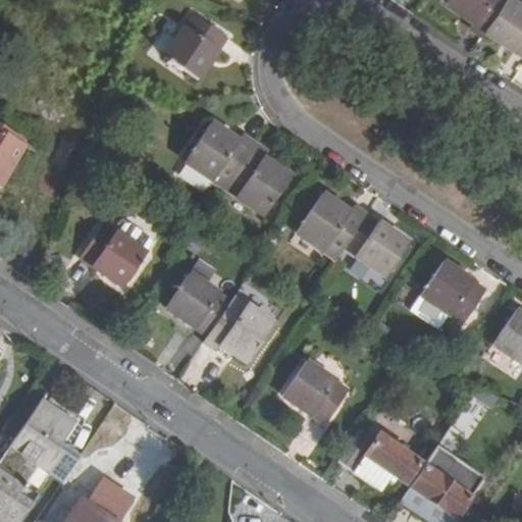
[(521,4),(515,0),(448,0),(447,3),(473,20),(468,27),(481,36),(485,30),(521,54),(521,4)]
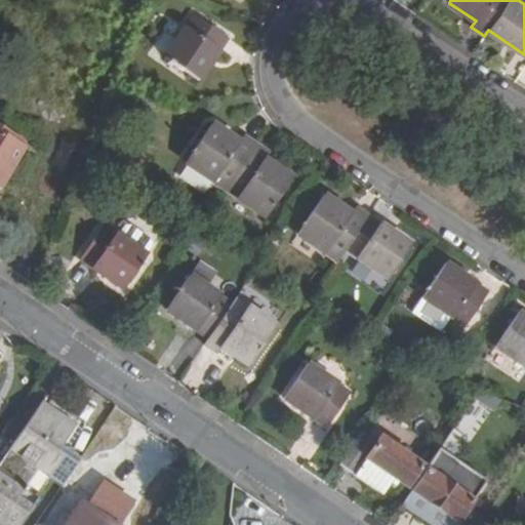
[(194,15),(167,56),(199,79),(219,52),(225,55),(234,43),(194,15)]
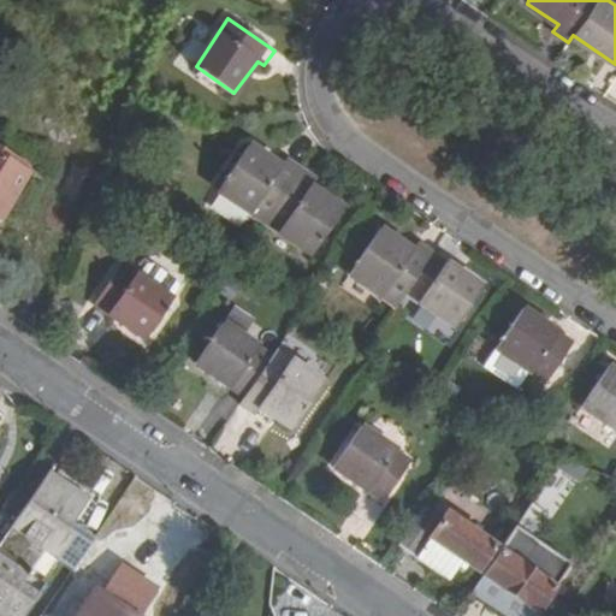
[(203,23),(181,51),(191,60),(215,33),(203,23)]
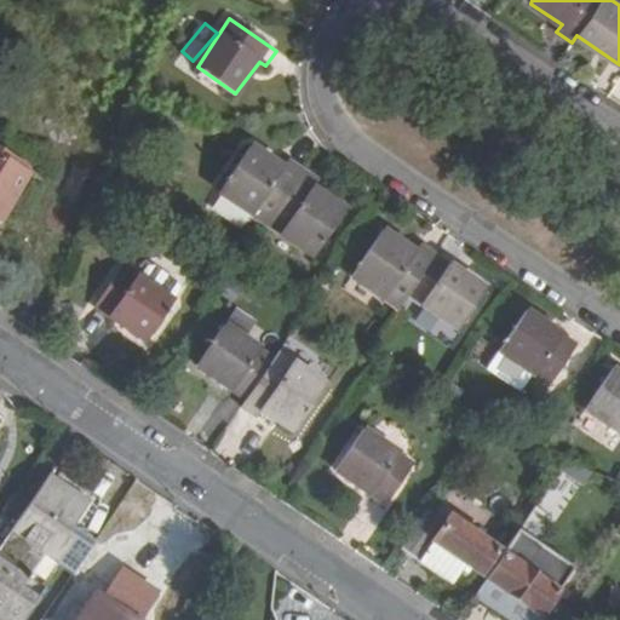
[(283,171),(253,150),(222,196),(311,258),(343,212),(311,191),(317,183),(290,164),(283,171)]
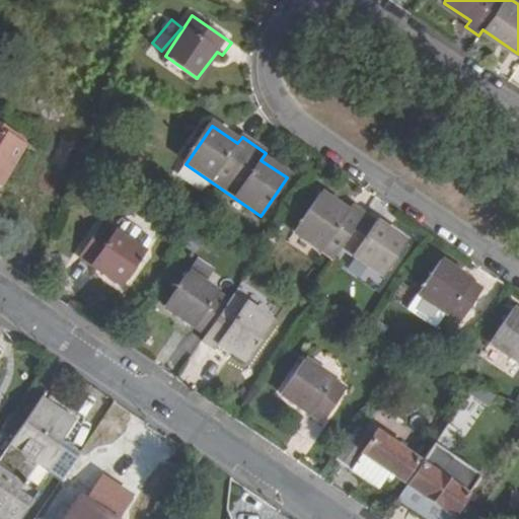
[(0,186),(1,187),(25,149),(21,147),(25,142),(3,128),(0,132),(0,186)]
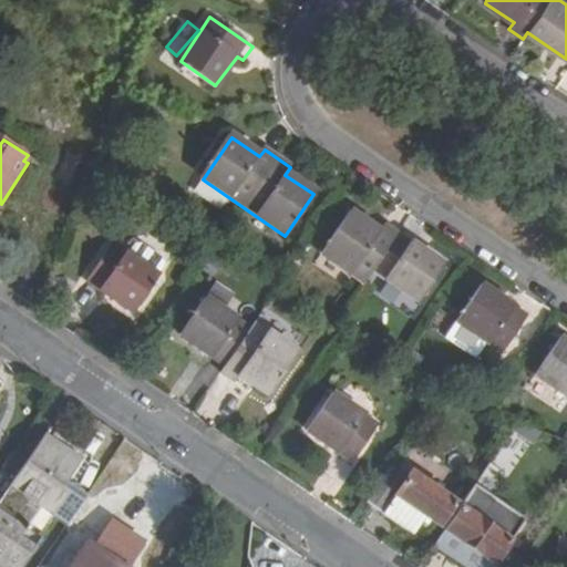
[(350,212),(325,248),(413,309),(442,267),(398,236),(393,241),(350,212)]
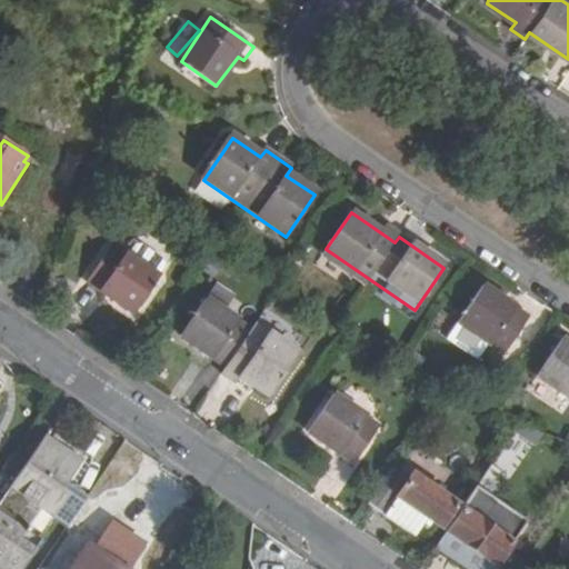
[(97,271),(72,307),(117,338),(142,302),(97,271)]
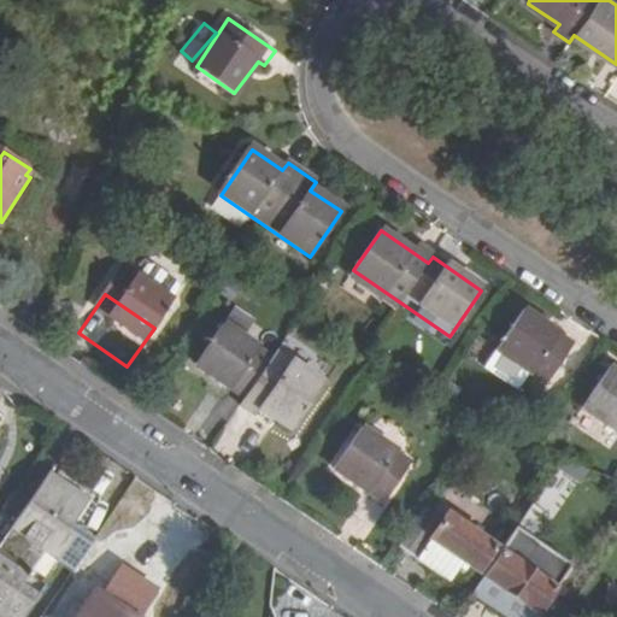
[(544,387),(571,346),(521,311),(493,351),(544,387)]
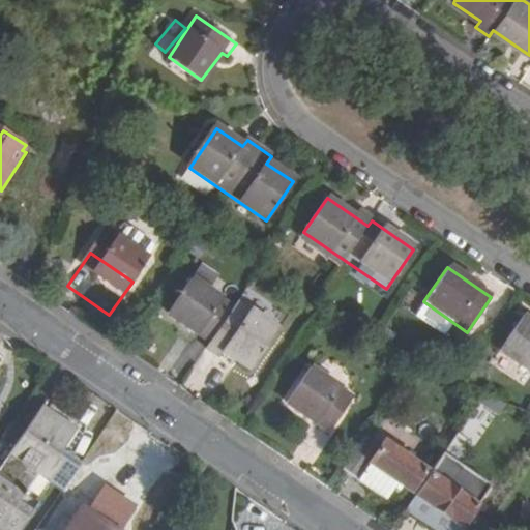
[(182,299),(156,339),(183,357),(180,362),(205,380),(209,375),(236,393),(263,354),(182,299)]
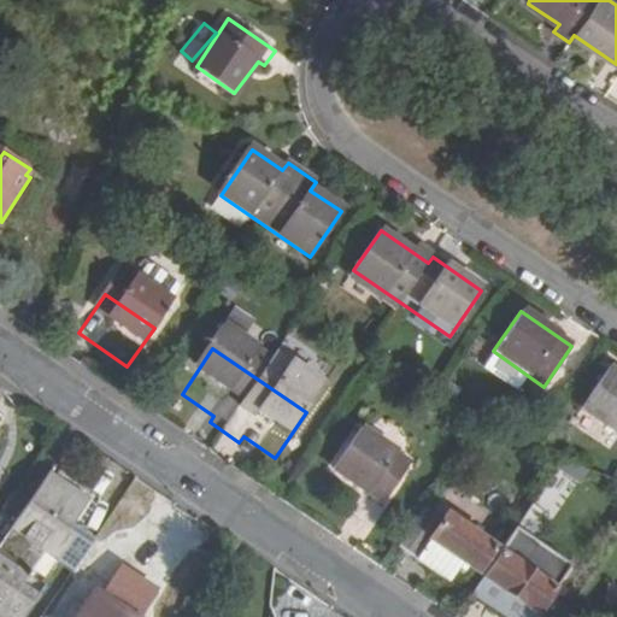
[(616,377),(606,370),(577,411),(616,438),(616,377)]
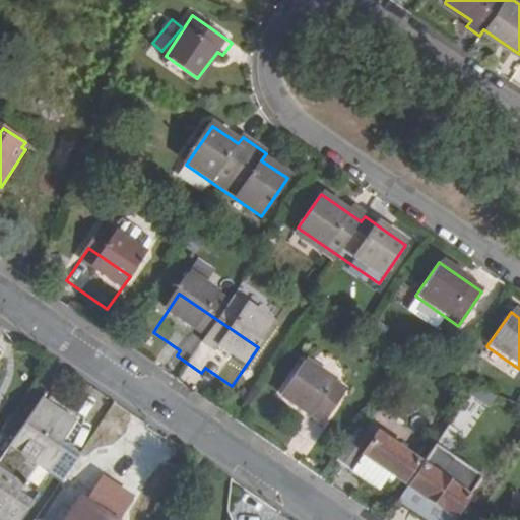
[(293,387),(269,419),(312,448),(334,415),(293,387)]
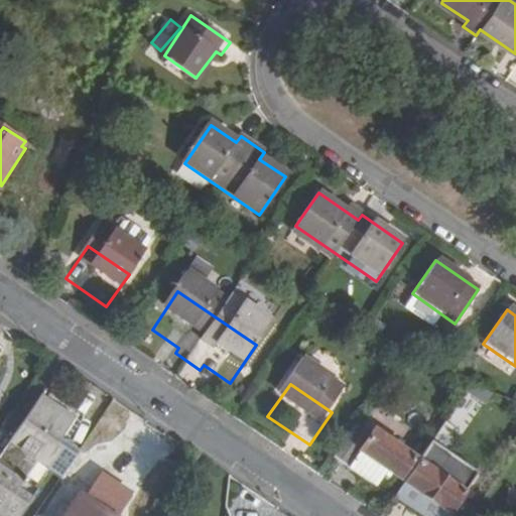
[(35,399),(0,452),(0,510),(8,515),(16,515),(48,470),(58,477),(78,449),(65,442),(75,426),(35,399)]
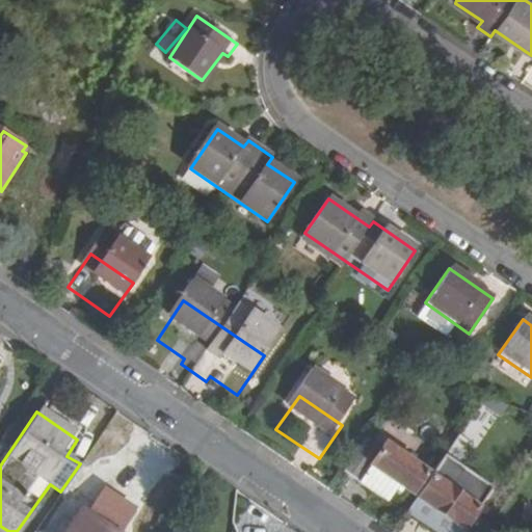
[(426,474),(368,433),(342,471),(387,503),(395,490),(399,494),(403,488),(411,494),(426,474)]
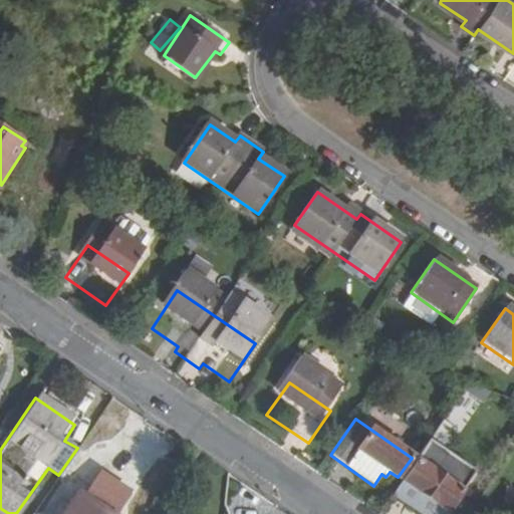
[(447,454),(428,441),(392,495),(419,513),(439,513),(442,510),(446,513),(461,492),(433,473),(447,454)]
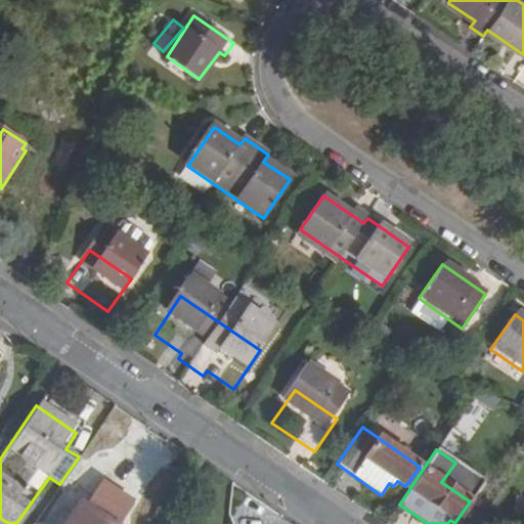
[(119,523),(86,503),(72,523),(119,523)]
